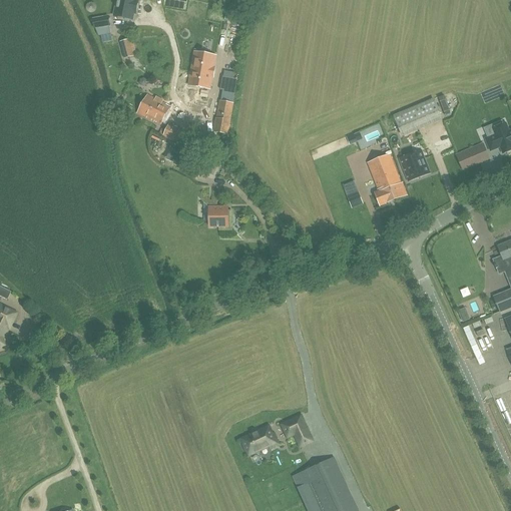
[(110,0),(107,14),(126,17),(128,0),(110,0)]
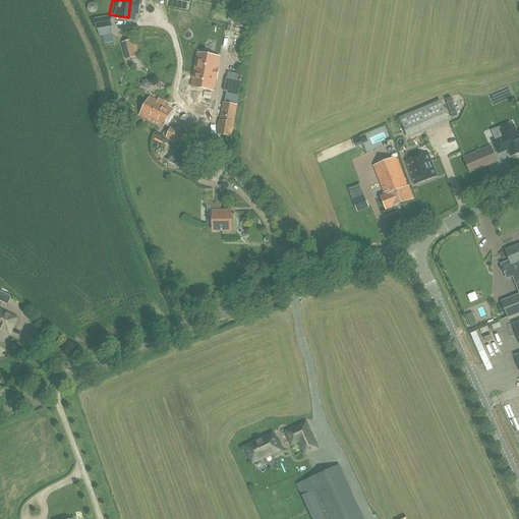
[(99,26),(110,24),(108,15),(93,18),(95,26),(99,26)]
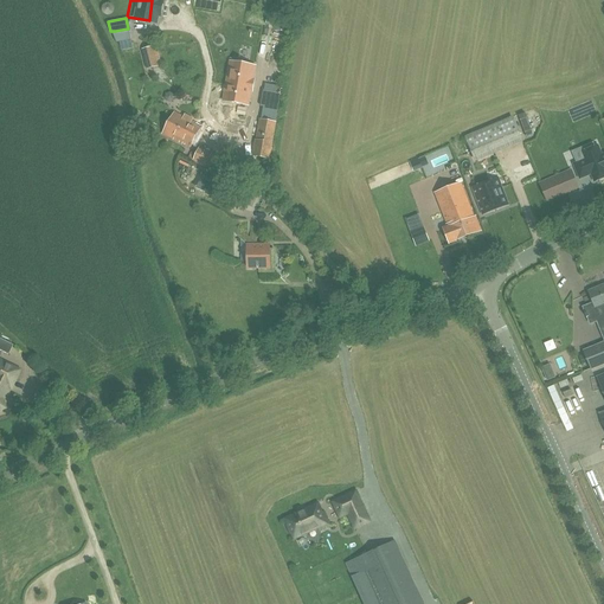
[(152,44),(140,47),(145,68),(160,63),(155,43),(153,44),(152,44)]
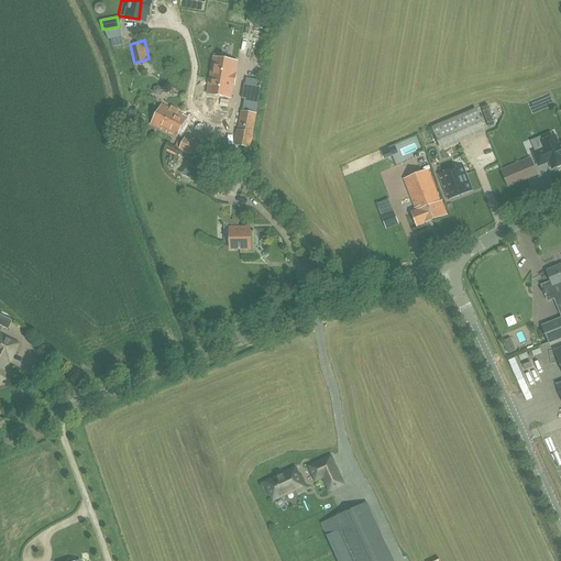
[(235,59),(212,55),(206,92),(230,97),(235,59)]
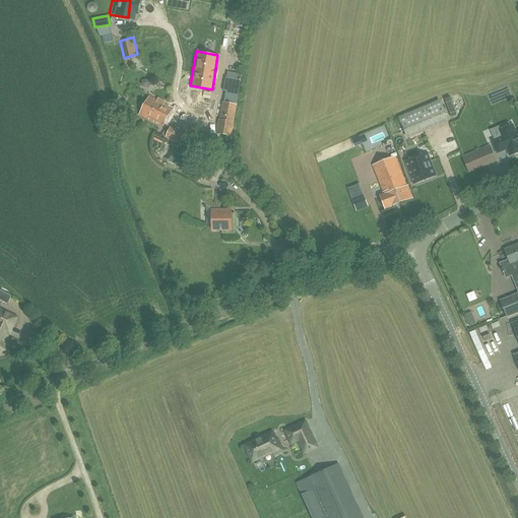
[(235,78),(223,76),(221,89),(223,89),(221,102),(228,103),(234,104),(236,90),(238,78),(235,78)]
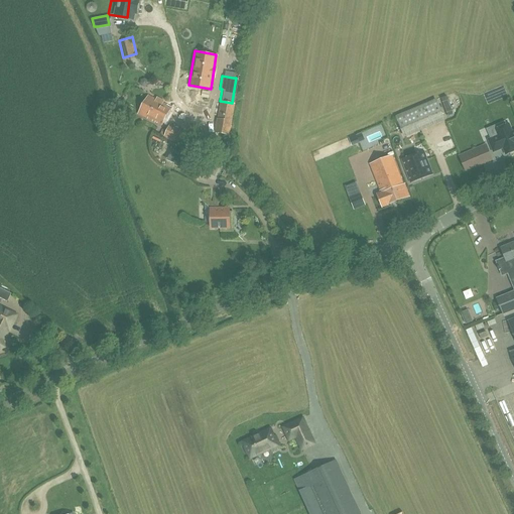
[(160,124),(168,110),(163,107),(165,103),(146,94),(136,112),(160,124)]
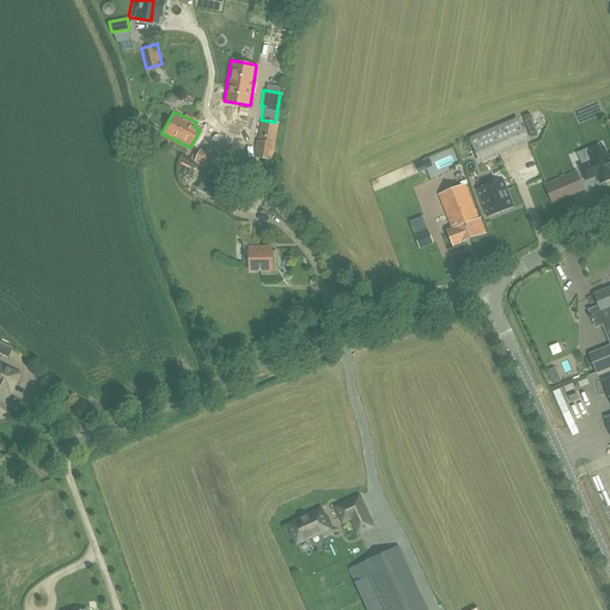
[(477,160),(525,140),(516,117),(468,138),(477,160)]
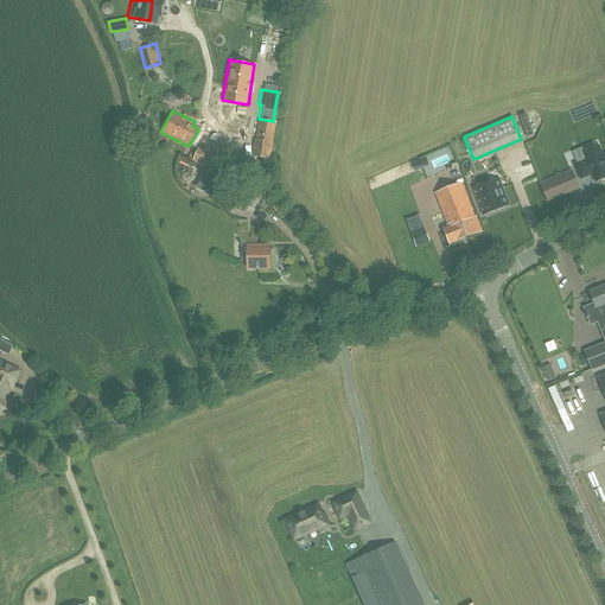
[(250,154),(269,158),(272,142),(275,121),(273,121),(266,120),(258,119),(254,139),(253,139),(250,154)]
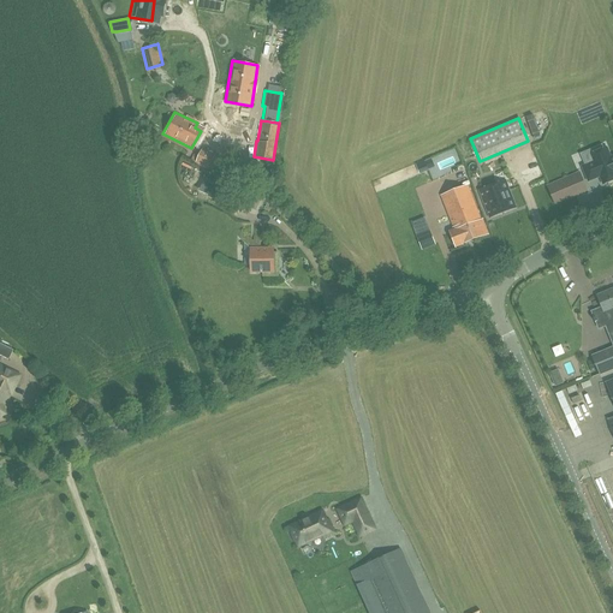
[(612,153),(608,155),(605,147),(589,153),(591,160),(579,165),(585,178),(597,173),(601,182),(612,176),(612,153)]
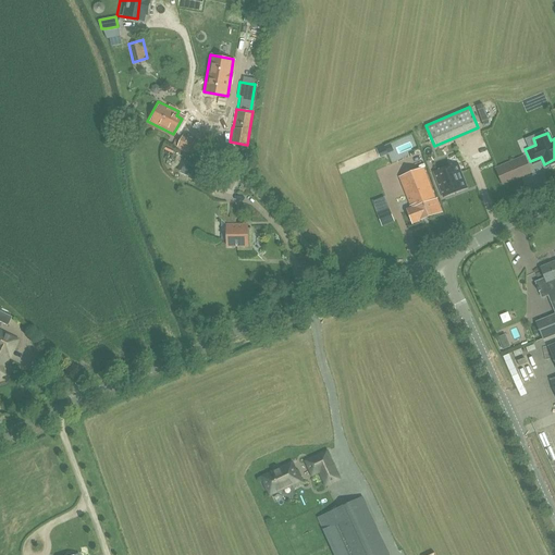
[(183,134),(176,147),(184,150),(193,155),(198,142),(190,137),(183,134)]
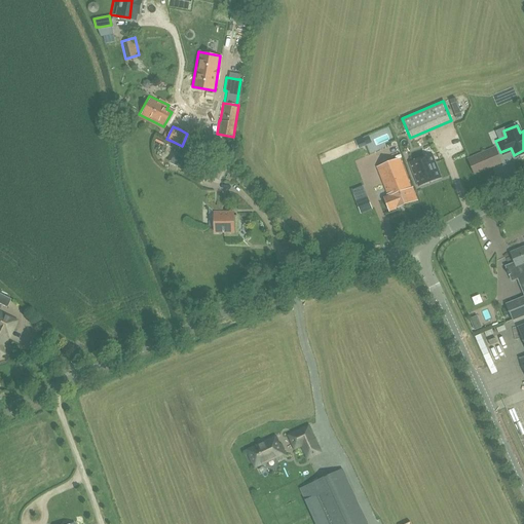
[(178,147),(171,159),(201,175),(208,161),(178,147)]
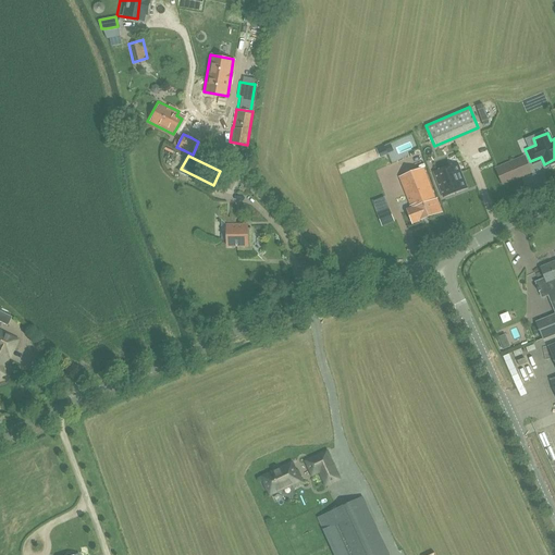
[(501,182),(529,171),(522,156),(494,167),(501,182)]
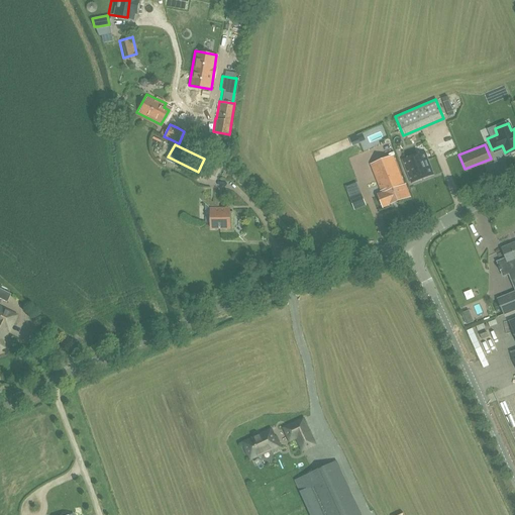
[(431,172),(423,149),(401,159),(410,181),(431,172)]
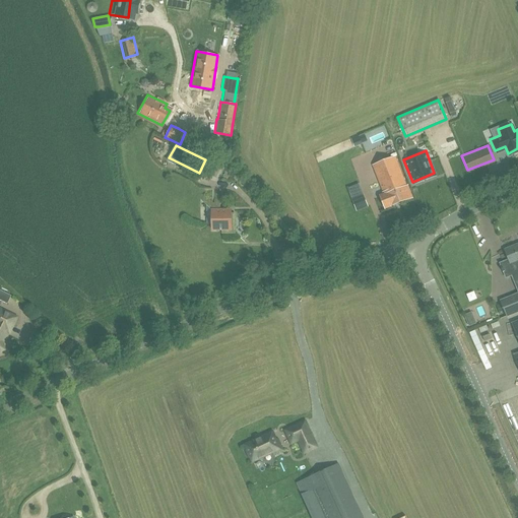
[(383,193),(379,194),(384,206),(410,196),(393,154),(372,164),(383,193)]
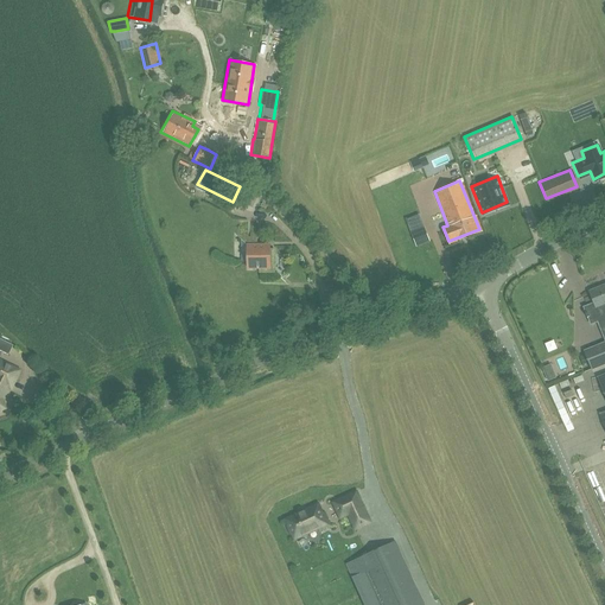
[(422,224),(409,230),(415,244),(428,240),(422,224)]
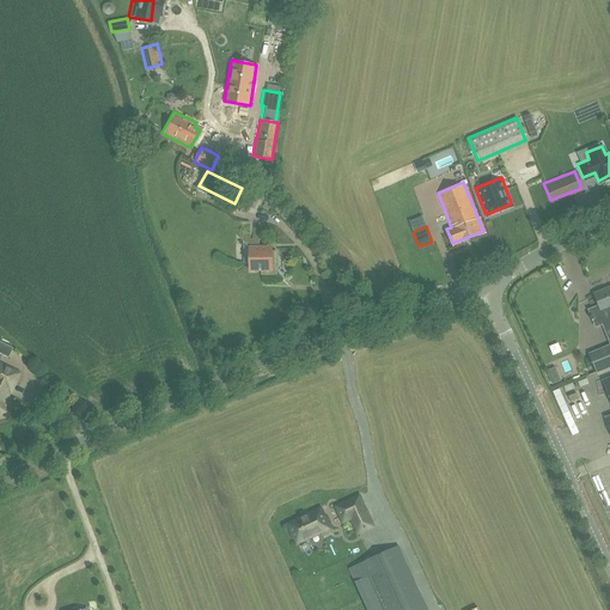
[(235,233),(248,246),(248,269),(260,269),(260,273),(275,273),(275,272),(275,250),(270,250),(270,246),(257,246),(257,232),(235,233)]
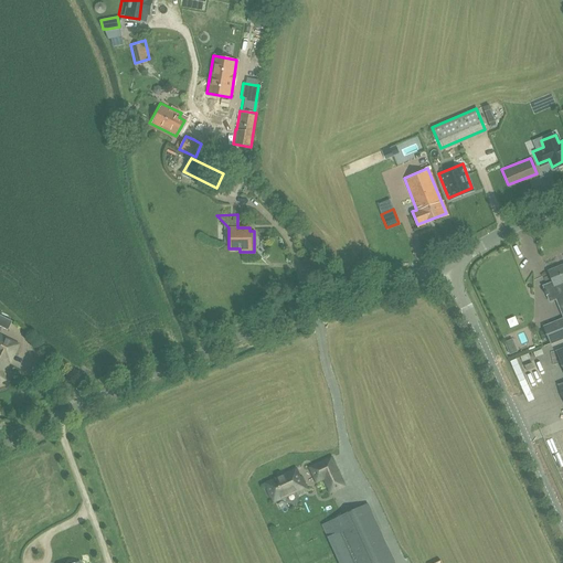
[(562,263),(546,269),(551,280),(542,285),(544,290),(543,290),(544,294),(545,294),(549,299),(562,293),(562,316),(542,325),(549,341),(562,336),(562,263)]
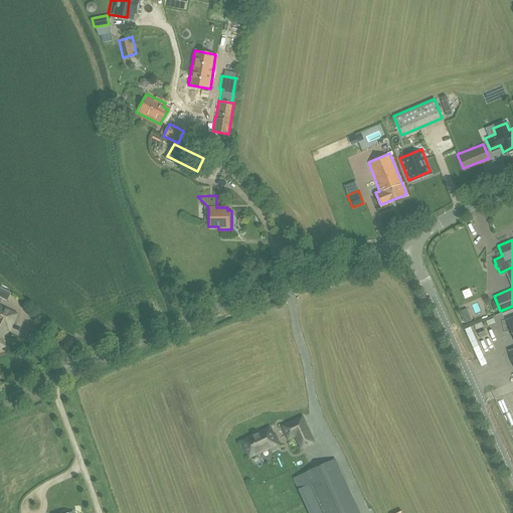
[(0,296),(5,299),(9,291),(0,286),(0,296)]
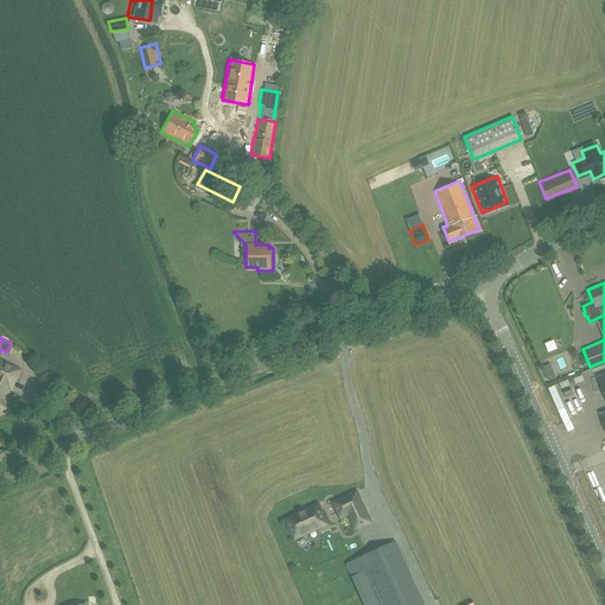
[(6,384),(8,386),(17,369),(0,360),(0,406),(2,406),(0,399),(0,395),(6,384)]
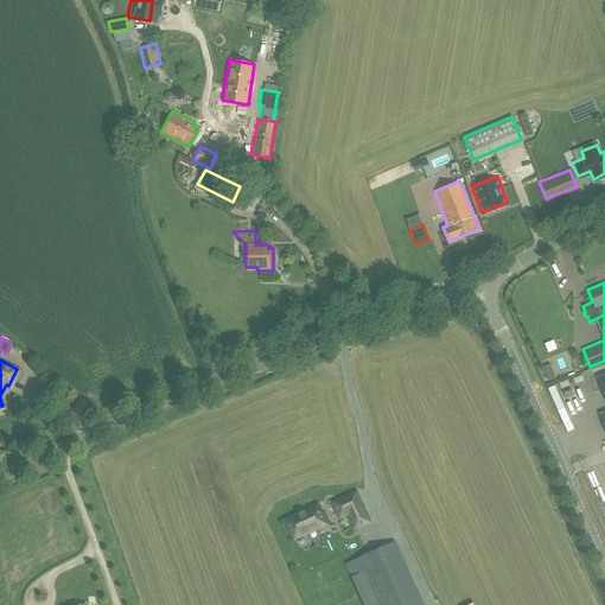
[(354,492),(333,501),(333,502),(339,514),(348,510),(355,524),(367,520),(354,492)]
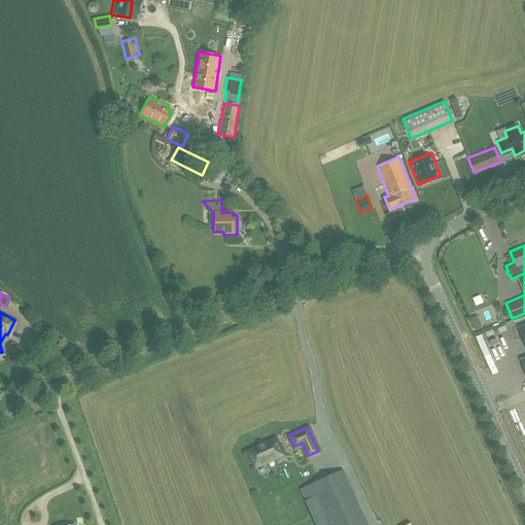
[(270,442),(249,451),(251,453),(249,454),(253,461),(254,460),(255,463),(264,459),(263,456),(273,452),(276,458),(283,454),(279,444),(277,445),(274,439),(270,441),(270,442)]
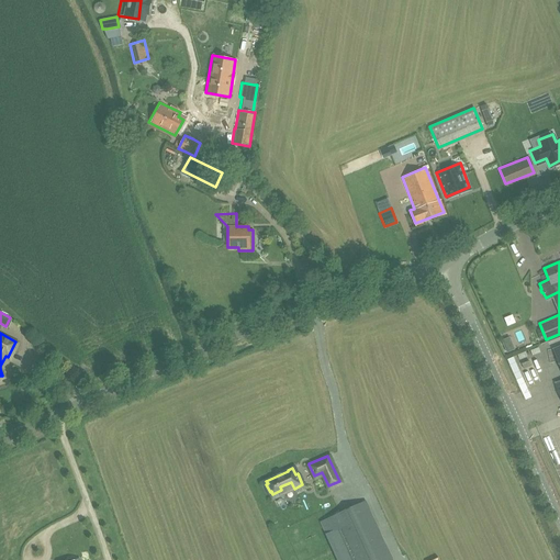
[(331,516),(320,521),(329,542),(337,559),(391,559),(364,501),(331,516)]
